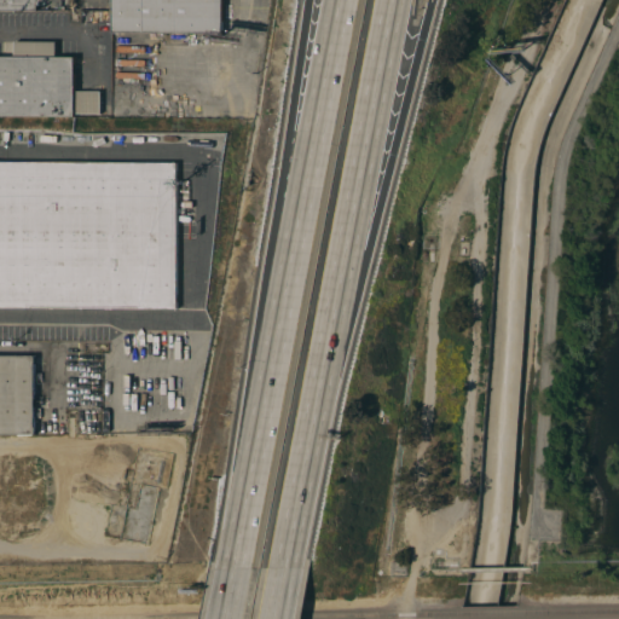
[(0,0),(36,0),(36,10),(0,10),(0,0)]
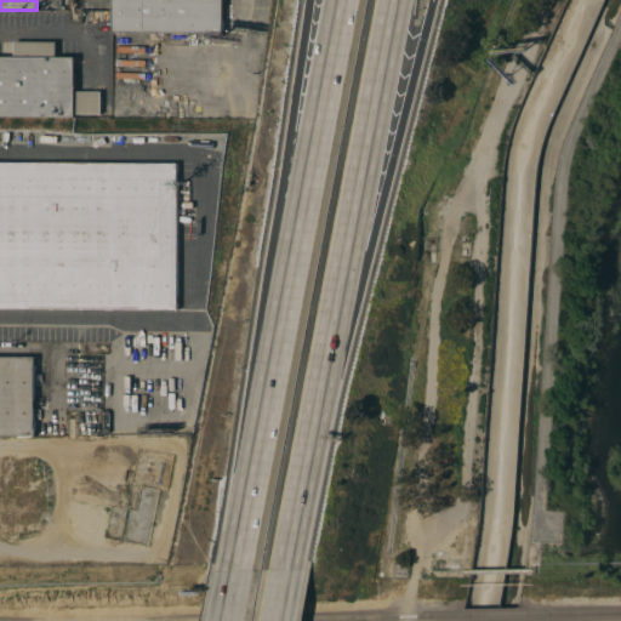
[(112,0),(223,0),(223,33),(112,32),(112,0)]
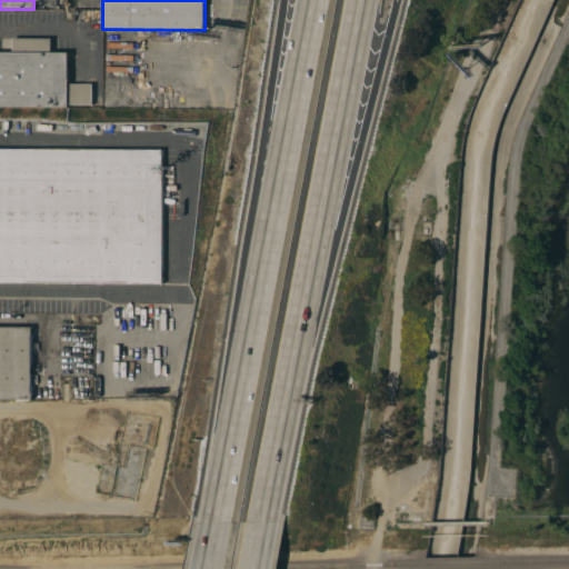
[(0,51),(12,51),(12,38),(51,38),(51,51),(69,51),(69,83),(92,83),(92,105),(68,103),(68,107),(0,106),(0,51)]
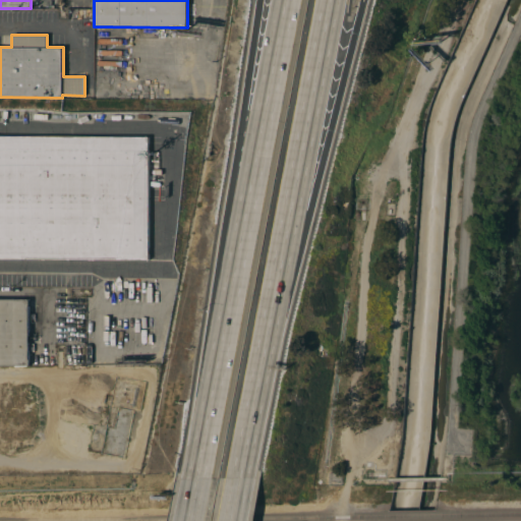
[(0,135),(150,136),(150,259),(0,258),(0,135)]
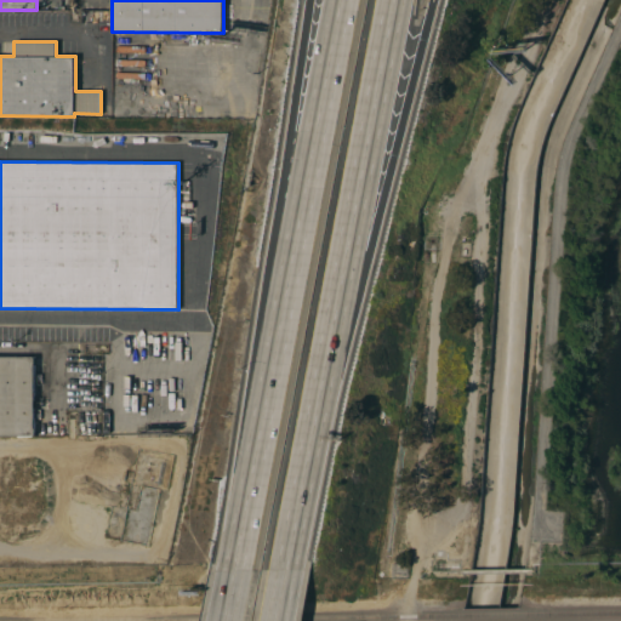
[(0,354),(36,355),(35,438),(0,437),(0,354)]
